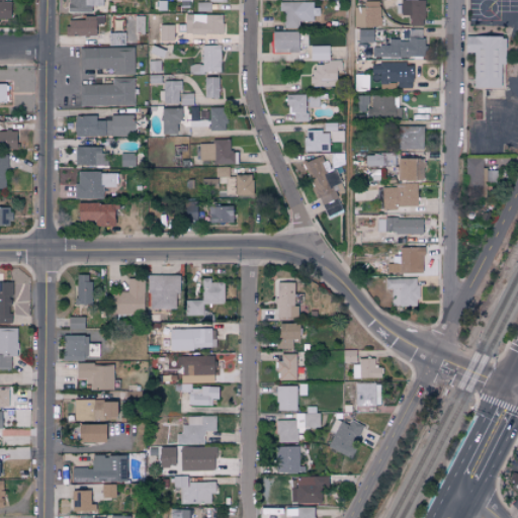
[(0,0),(0,19),(10,20),(10,1),(4,1),(3,0),(0,0)]
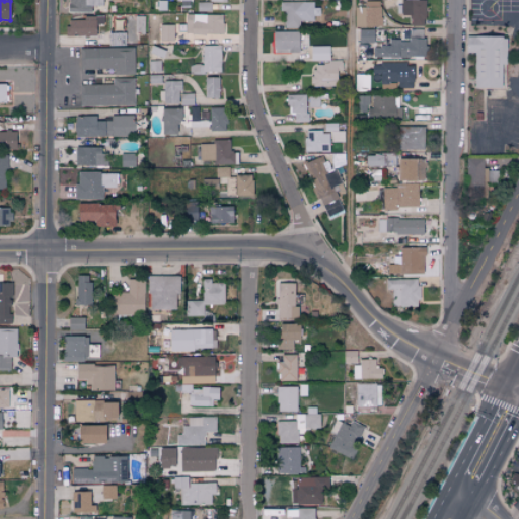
[(100,0),(67,0),(68,11),(90,12),(90,5),(100,5),(100,0)]
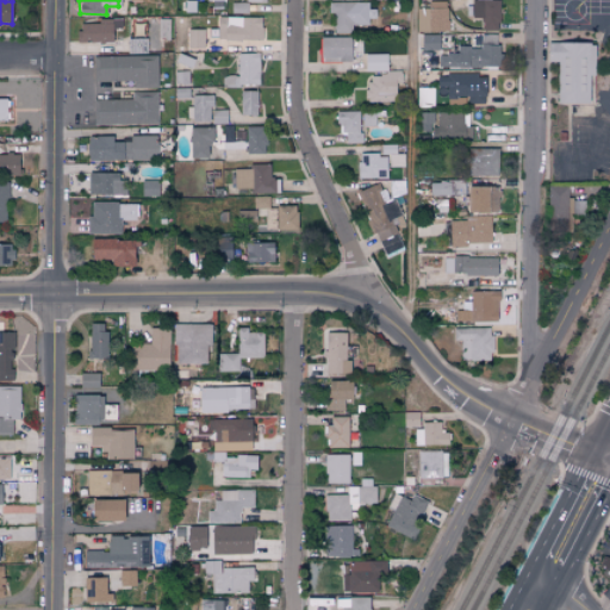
[(498,30),(498,0),(471,0),(471,11),(471,18),(483,18),(481,30),(498,30)]
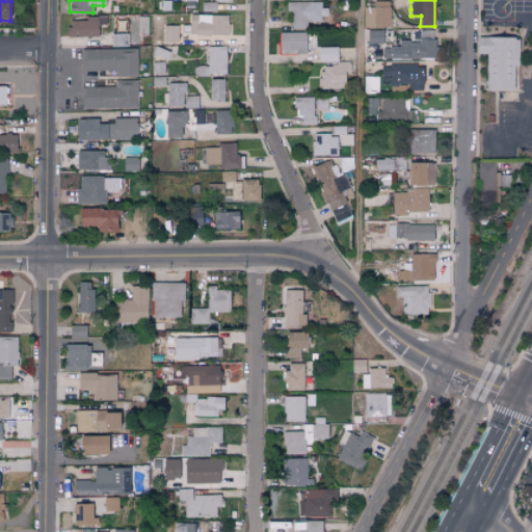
[(319,1),(286,2),(286,10),(290,10),(290,28),(307,28),(307,22),(320,22),(319,1)]
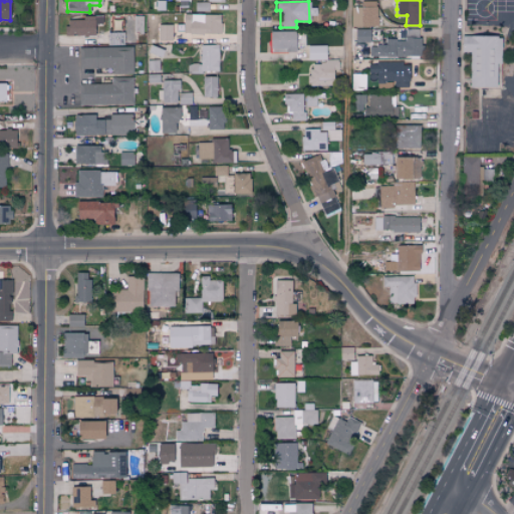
[(351,26),(376,26),(375,1),(360,1),(360,7),(351,7),(351,26)]
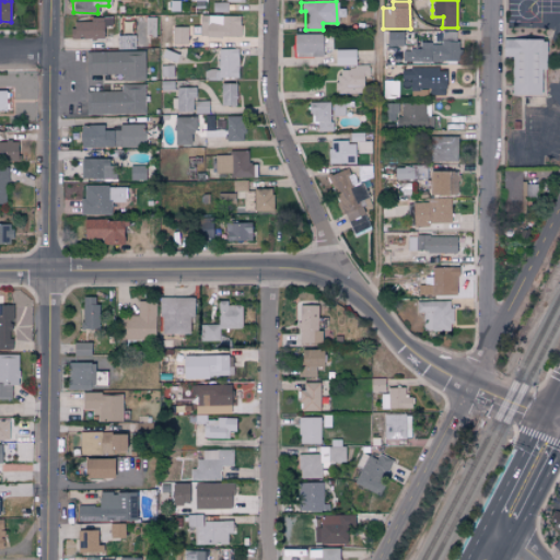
[(241,15),(199,15),(199,36),(241,37),(241,15)]
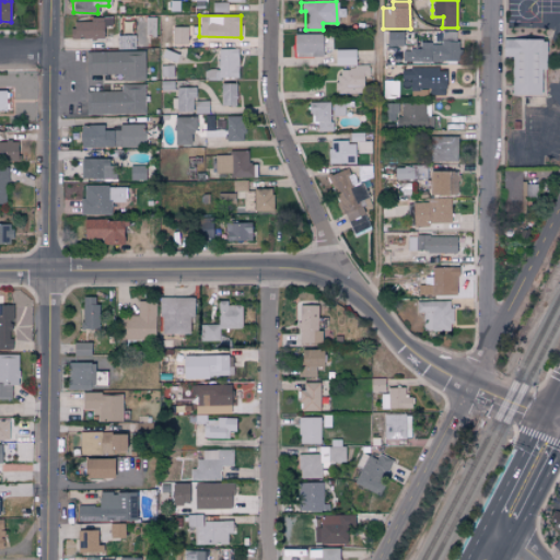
[(71,20),(72,39),(103,38),(103,26),(112,26),(111,19),(71,20)]
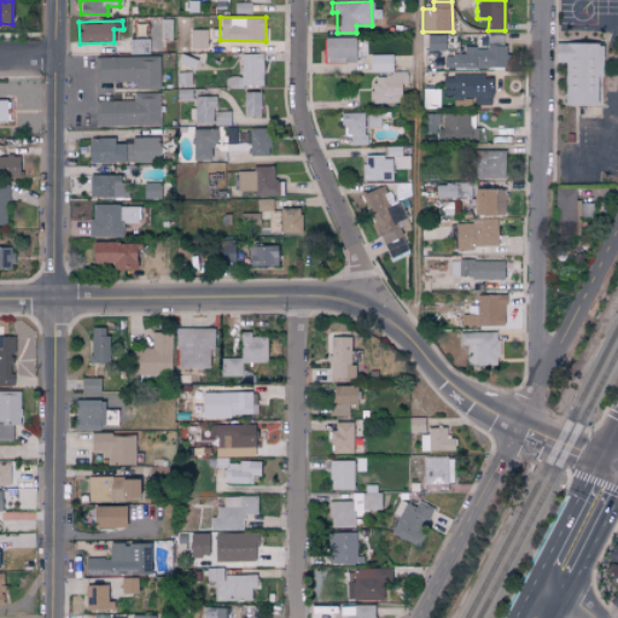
[(207,48),(207,29),(190,29),(190,48),(207,48)]
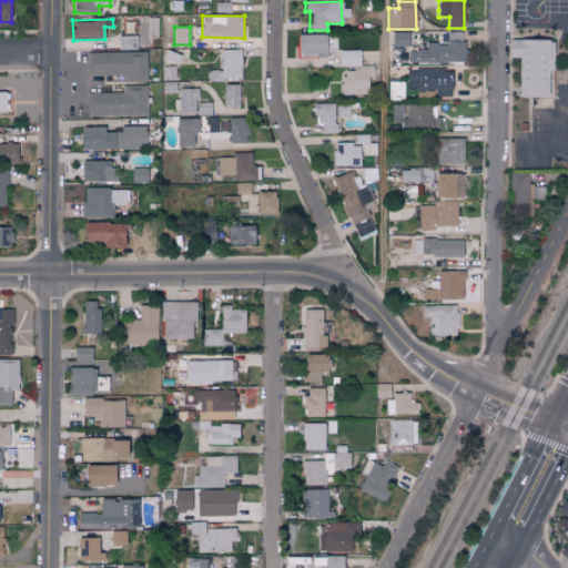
[(408,32),(392,31),(392,46),(408,47),(408,32)]
